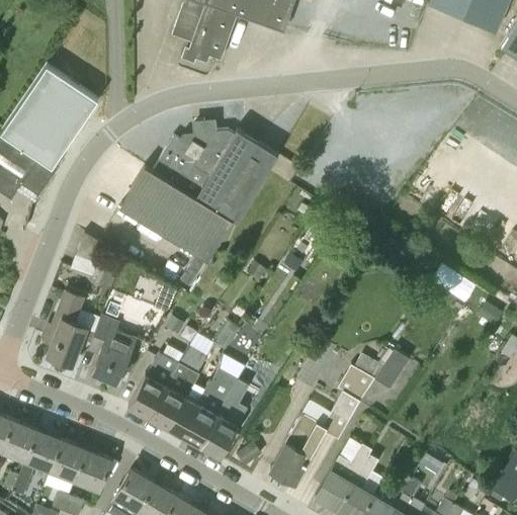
[(184,0),(171,37),(191,45),(187,56),(207,62),(210,56),(222,60),(237,15),(284,31),(294,0),(184,0)]
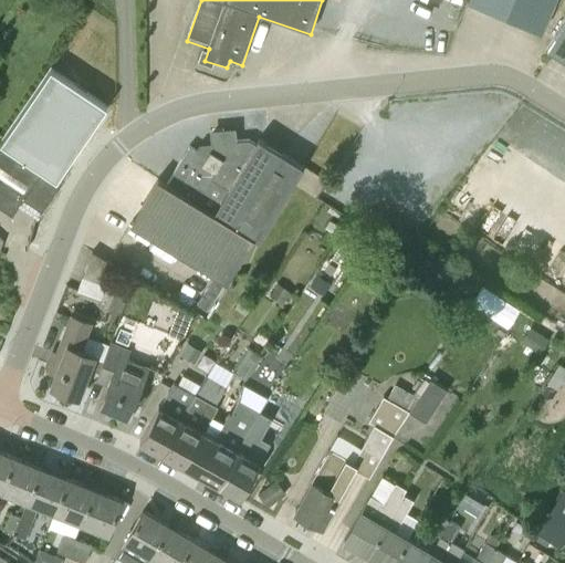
[(542,35),(556,0),(470,0),(469,4),(542,35)]
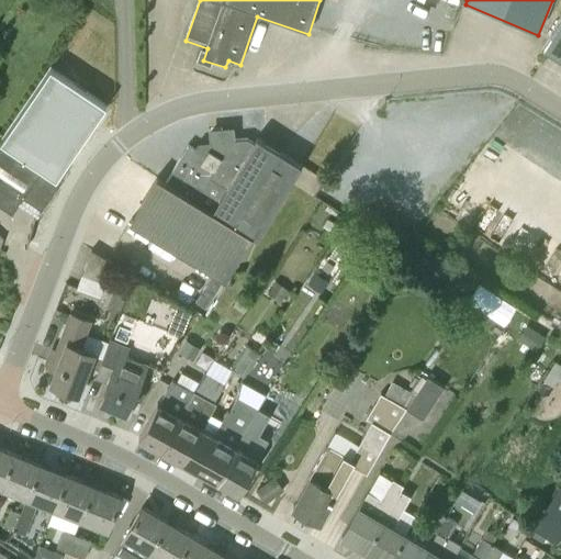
[(560,23),(543,52),(560,62),(560,23)]
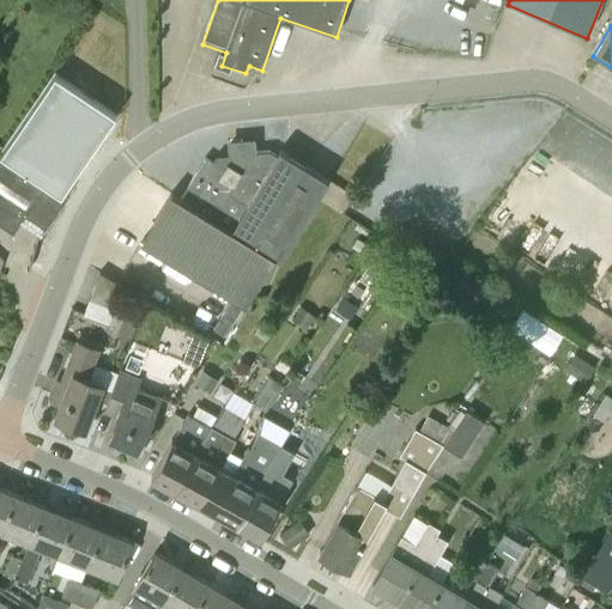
[(41,237),(68,196),(65,193),(116,117),(55,75),(0,156),(0,226),(13,236),(22,224),(41,237)]
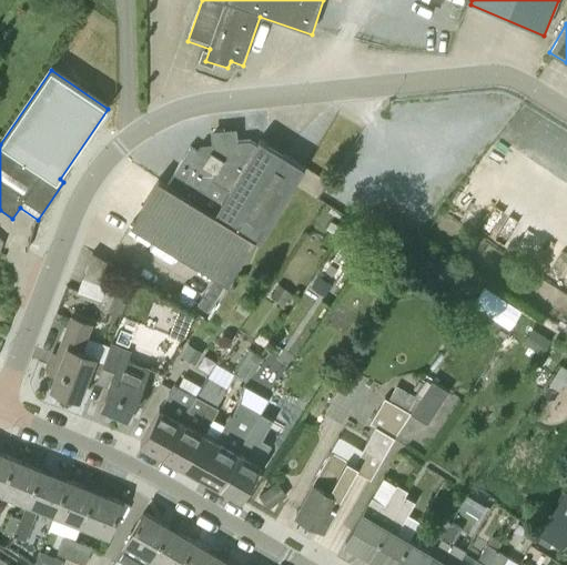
[(172,180),(168,187),(256,240),(261,242),(305,169),(284,155),(264,143),(261,141),(257,147),(250,142),(239,143),(226,144),(225,145),(213,147),(201,148),(198,153),(191,150),(190,149),(172,180)]
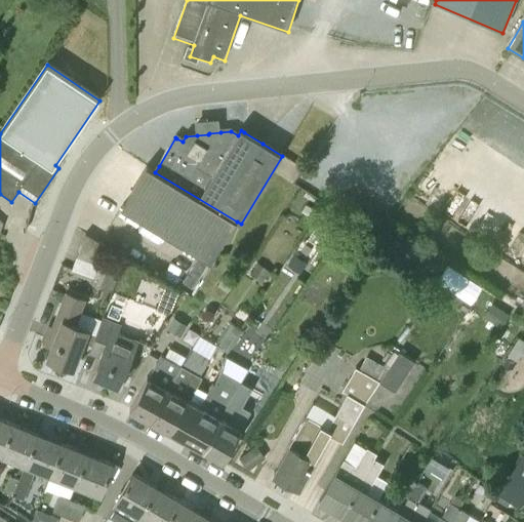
[(292,179),(300,164),(286,157),(278,172),(292,179)]
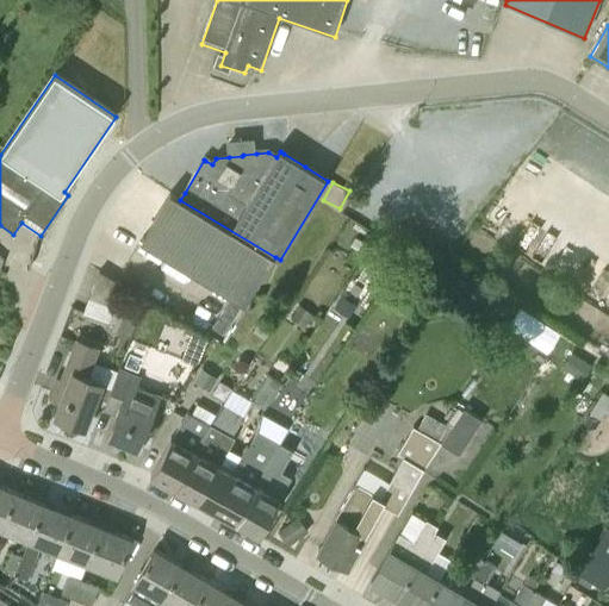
[(246,305),(275,257),(180,200),(171,195),(140,245),(246,305)]
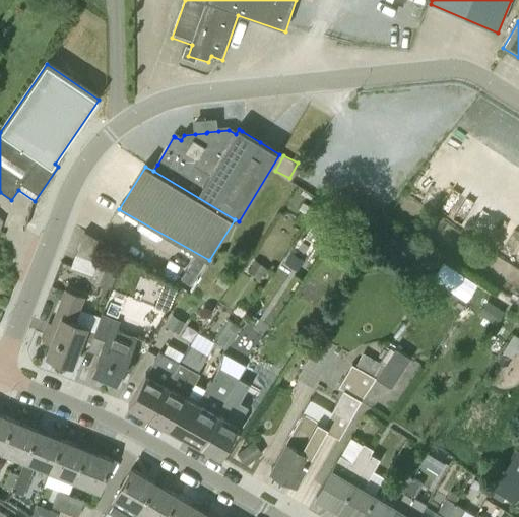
[(311,208),(305,205),(301,212),(307,215),(311,208)]
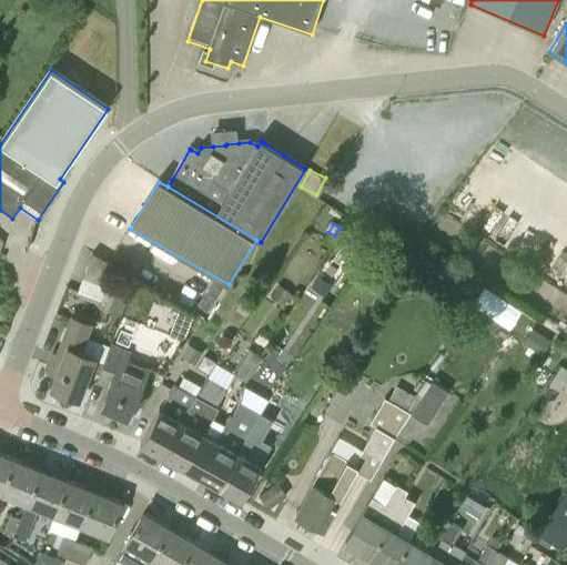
[(113,269),(93,255),(84,279),(107,288),(113,269)]
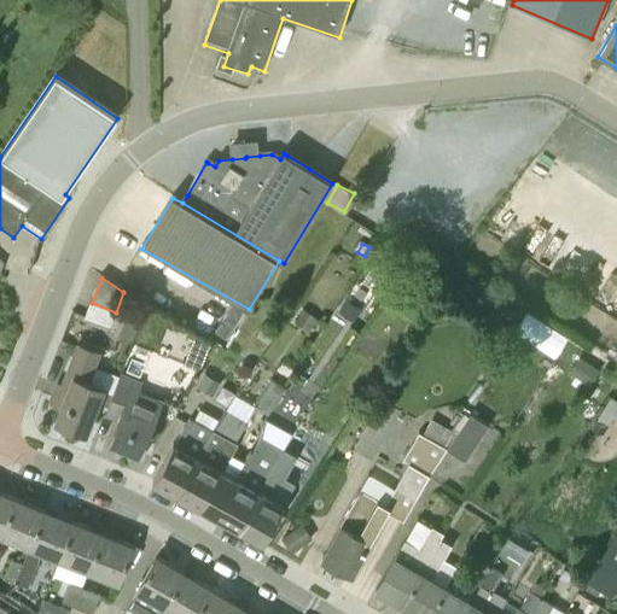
[(341,315),(356,326),(365,314),(348,303),(341,315)]
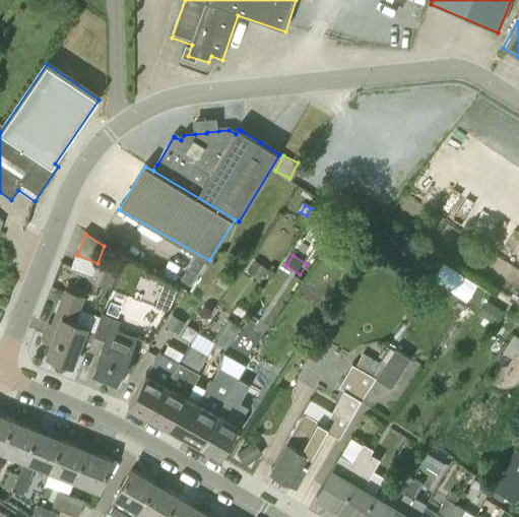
[(268,270),(255,262),(248,274),(261,282),(268,270)]
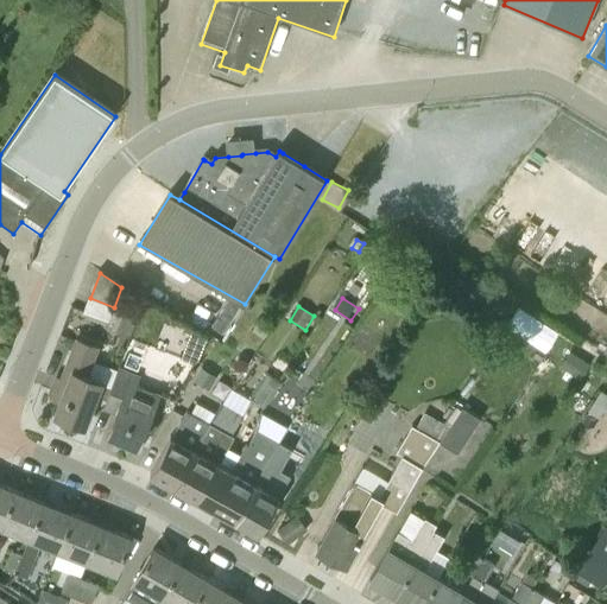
[(103,383),(89,377),(100,351),(76,342),(62,380),(56,376),(49,396),(55,399),(54,402),(59,405),(55,418),(86,430),(103,383)]
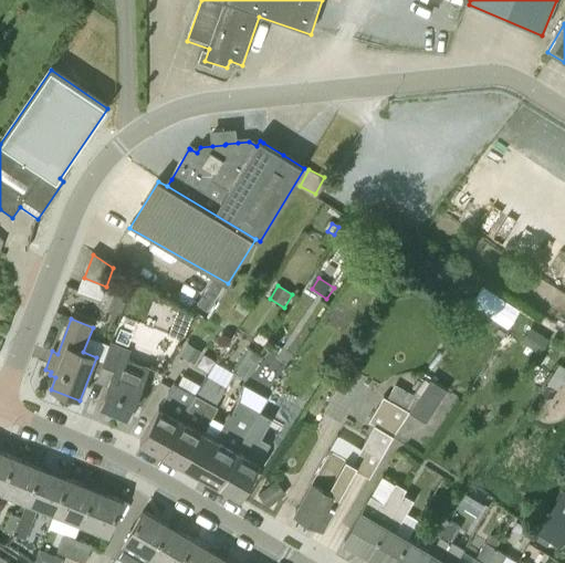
[(550,343),(531,330),(522,343),(541,355),(550,343)]
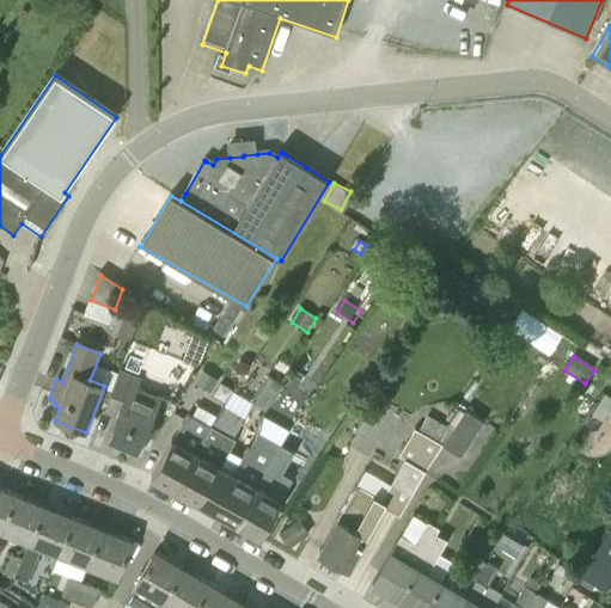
[(140,456),(144,449),(141,448),(160,399),(135,390),(139,381),(118,374),(107,405),(120,410),(108,440),(129,449),(129,452),(140,456)]
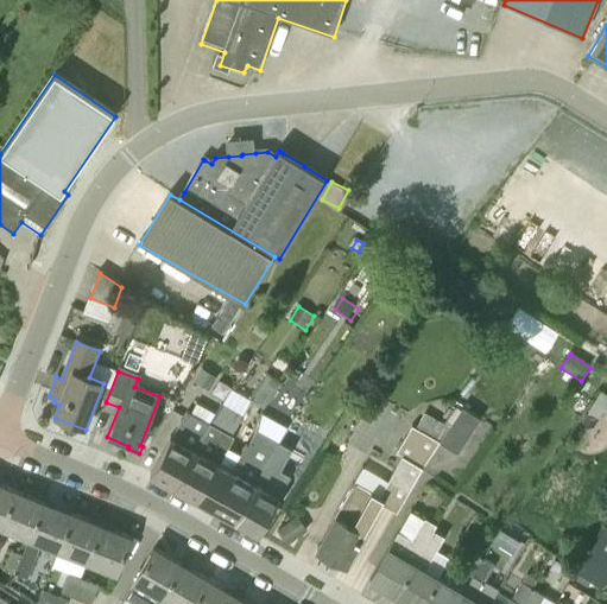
[(264,408),(280,382),(269,375),(252,400),(264,408)]
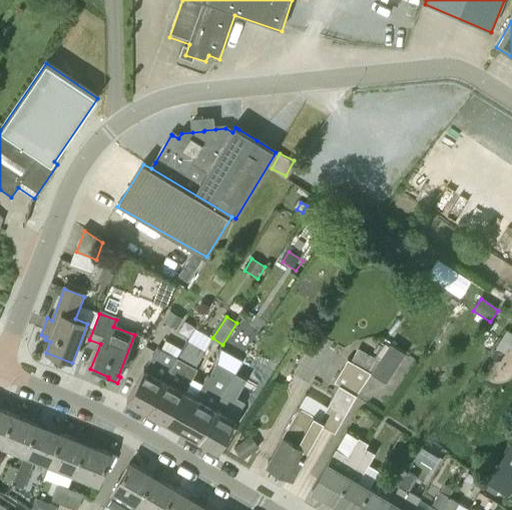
[(166,326),(177,332),(182,324),(171,318),(166,326)]
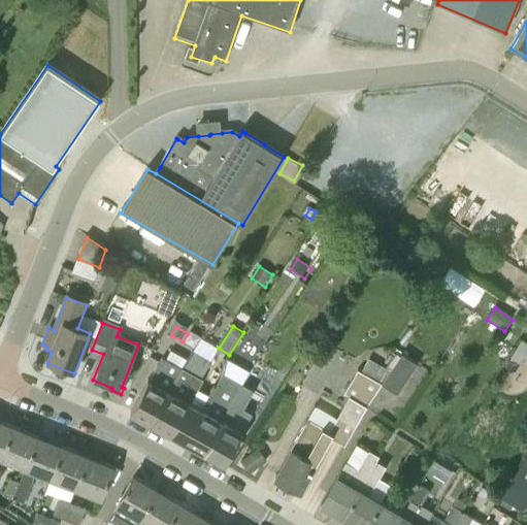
[(526,343),(522,340),(511,358),(521,364),(526,356),(526,343)]
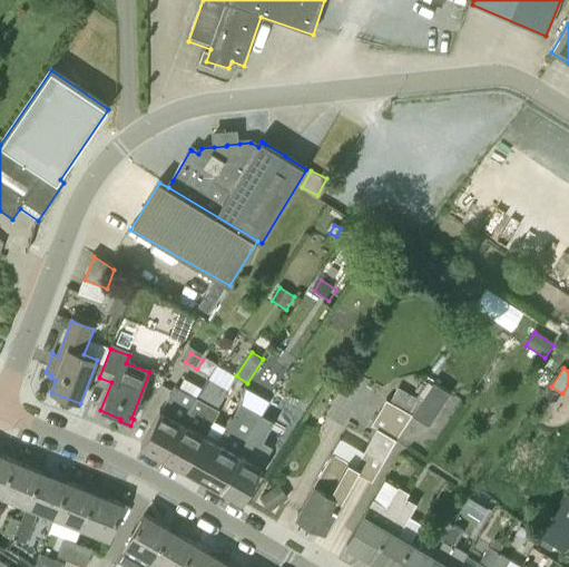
[(194,476),(213,440),(205,436),(231,392),(209,380),(198,401),(165,459),(194,476)]
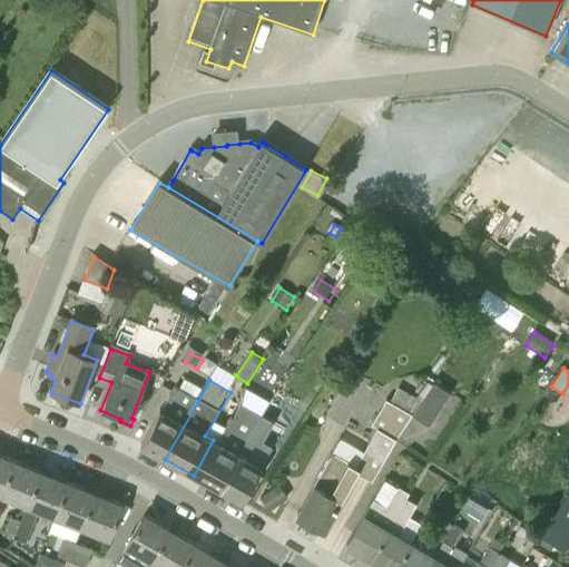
[(413,417),(433,387),(429,384),(418,400),(399,389),(391,403),(413,417)]
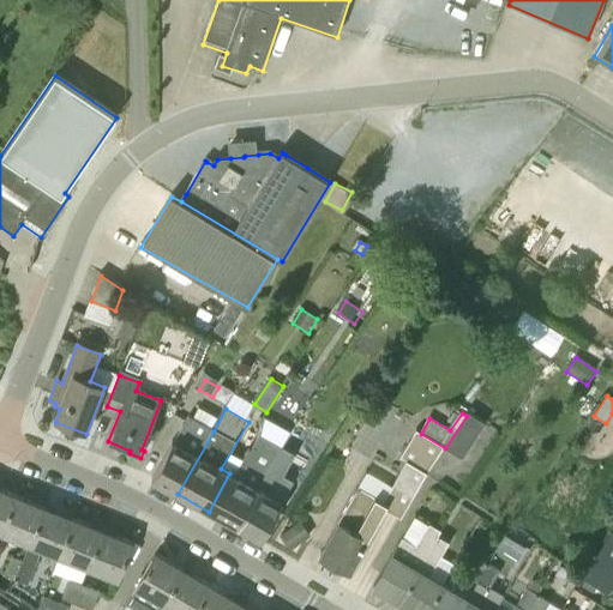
[(467,416),(445,448),(463,461),(487,426),(469,414),(467,416)]
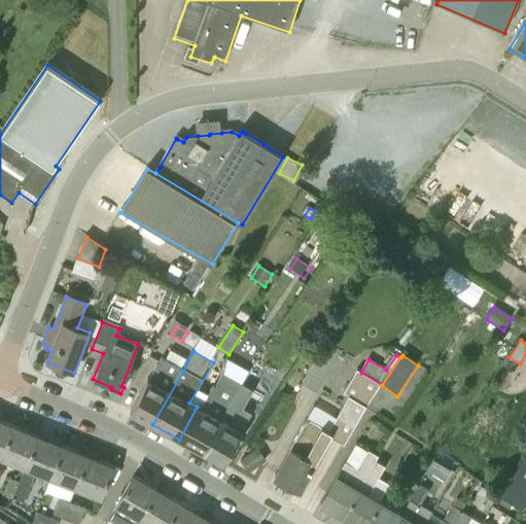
[(152,424),(183,371),(162,359),(149,381),(148,380),(130,413),(152,424)]
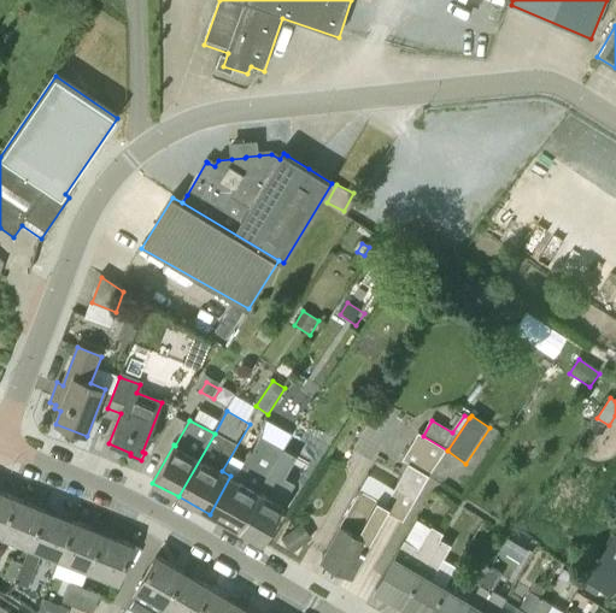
[(415,500),(447,451),(423,436),(420,434),(404,463),(410,465),(386,507),(361,491),(322,561),(347,576),(353,565),(358,567),(388,513),(404,523),(416,500),(415,500)]
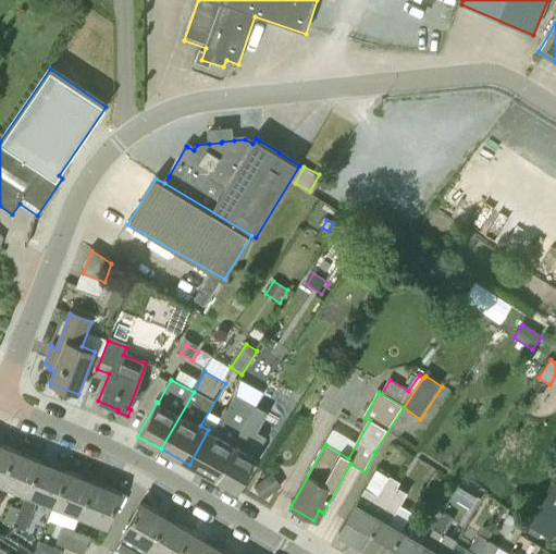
[(214,479),(258,408),(236,396),(214,433),(208,430),(189,465),(214,479)]
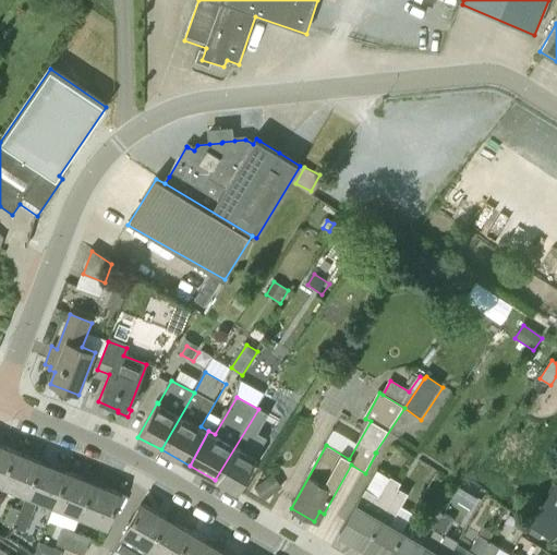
[(258,409),(215,480),(239,493),(268,439),(259,434),(269,415),(268,414),(271,408),(262,402),(258,409)]
